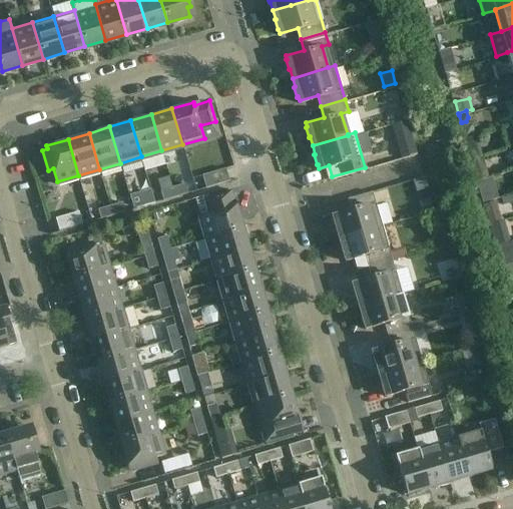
[(228,178),(225,165),(201,172),(205,185),(228,178)]
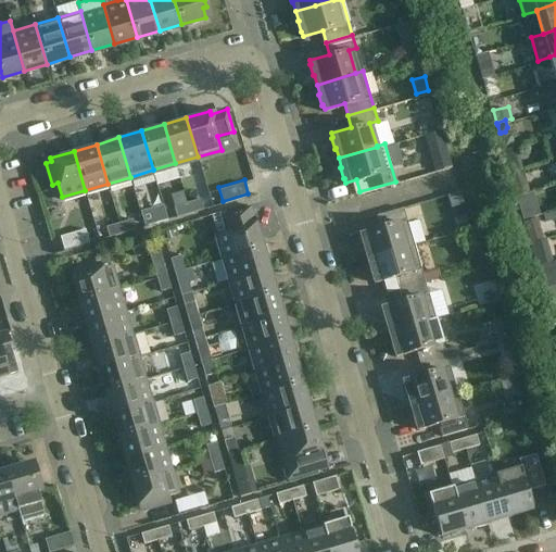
[(200,197),(187,200),(190,211),(203,207),(200,197)]
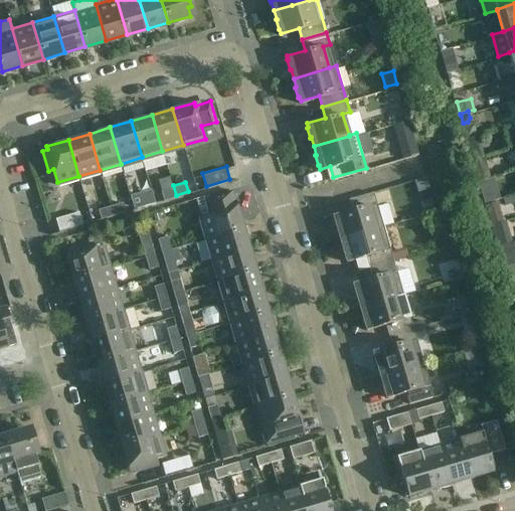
[(161,189),(163,198),(176,195),(173,185),(161,189)]
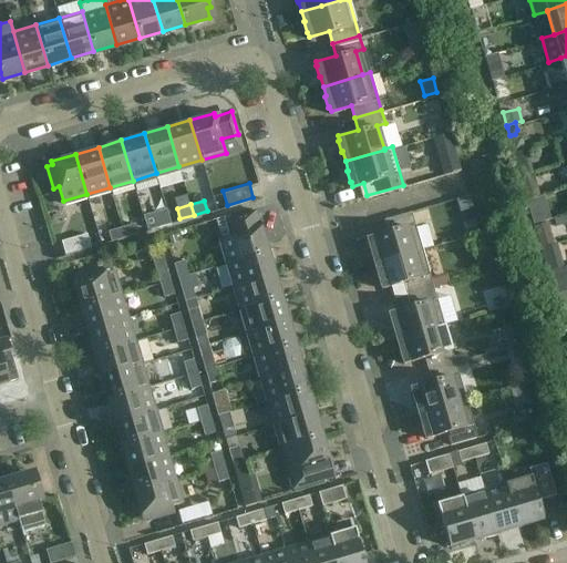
[(227,262),(267,249),(260,225),(257,226),(251,210),(229,216),(235,233),(220,237),(227,262)]
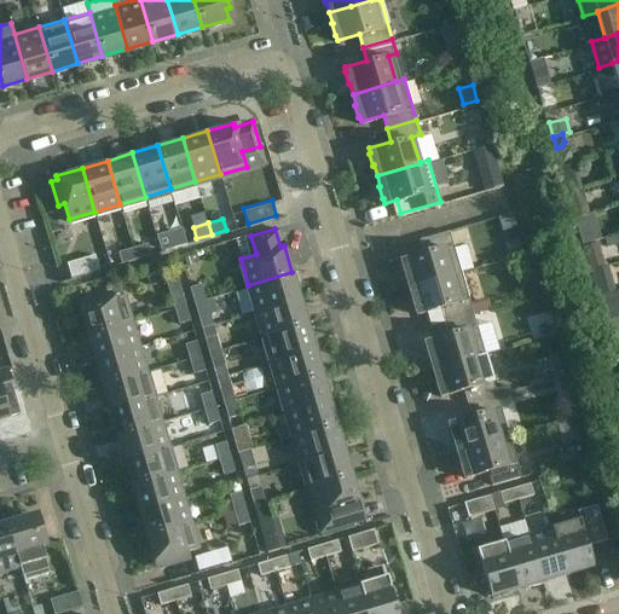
[(423,252),(401,258),(403,262),(401,262),(405,274),(406,274),(409,285),(461,270),(452,242),(449,229),(418,237),(423,252)]
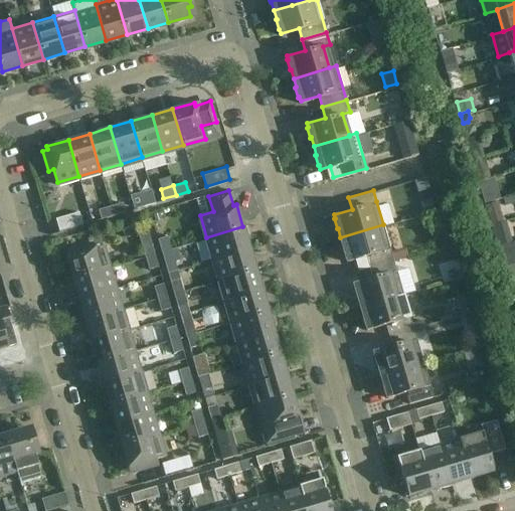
[(140,195),(142,205),(155,201),(152,191),(140,195)]
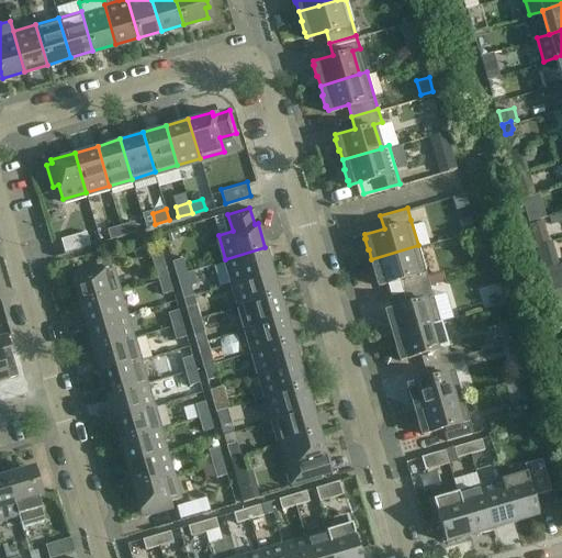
[(472,227),(469,215),(459,219),(463,231),(472,227)]
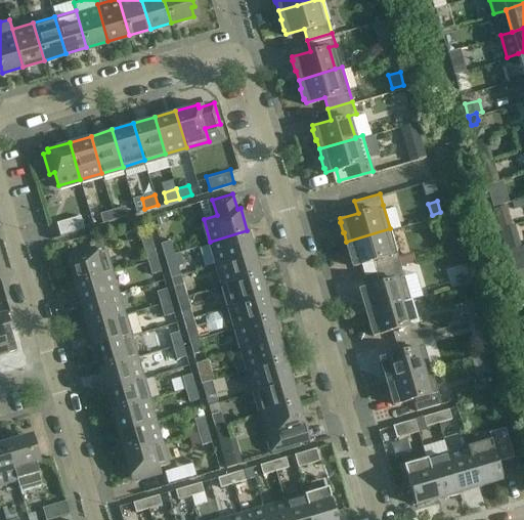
[(125,204),(113,208),(115,217),(128,214),(125,204)]
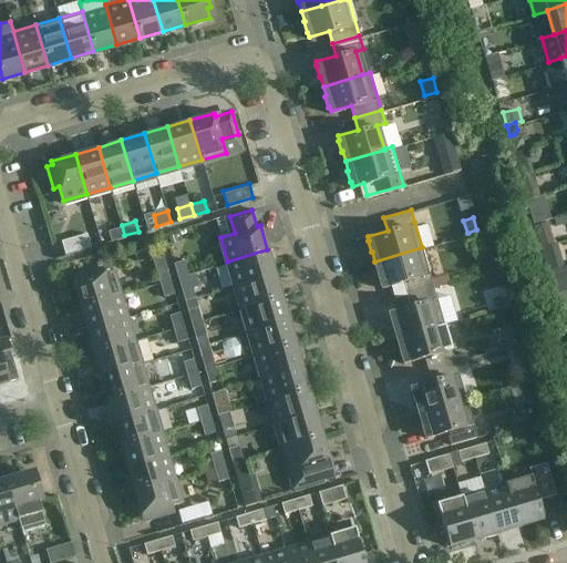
[(107,228),(111,239),(124,235),(122,225),(107,228)]
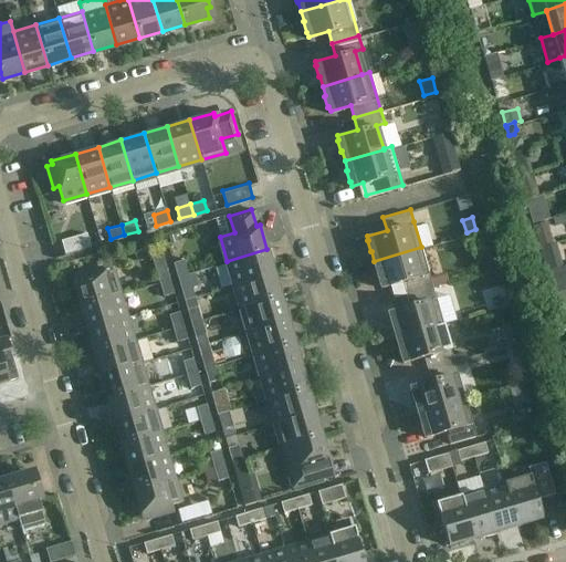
[(86,231),(61,238),(65,252),(91,245),(86,231)]
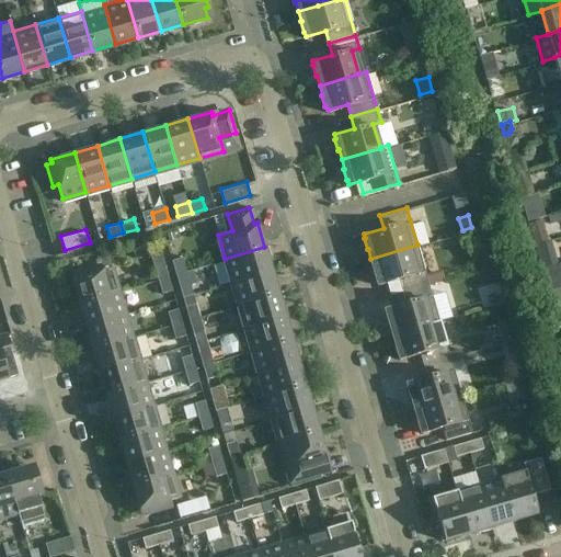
[(418,245),(370,259),(374,268),(373,269),(376,280),(377,279),(378,283),(388,281),(391,293),(402,290),(428,282),(424,270),(425,270),(418,245)]
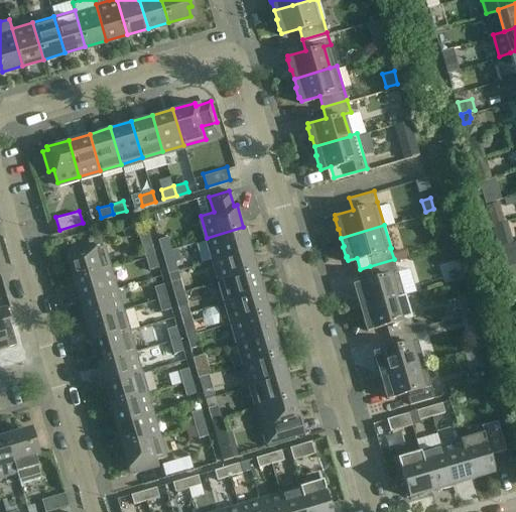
[(243,227),(207,238),(213,258),(249,248),(243,227)]
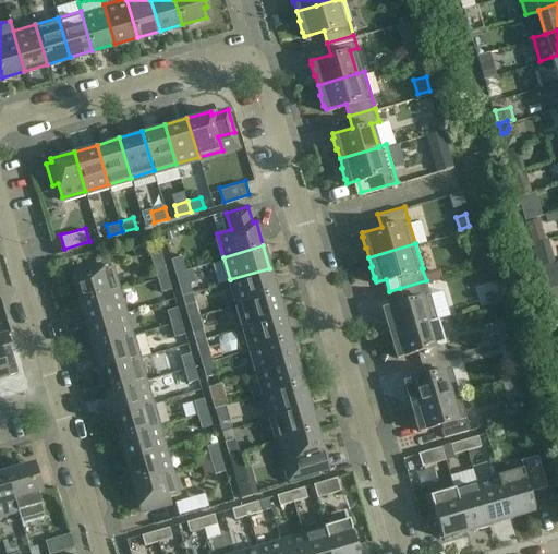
[(481,263),(490,261),(487,249),(482,250),(478,257),(481,263)]
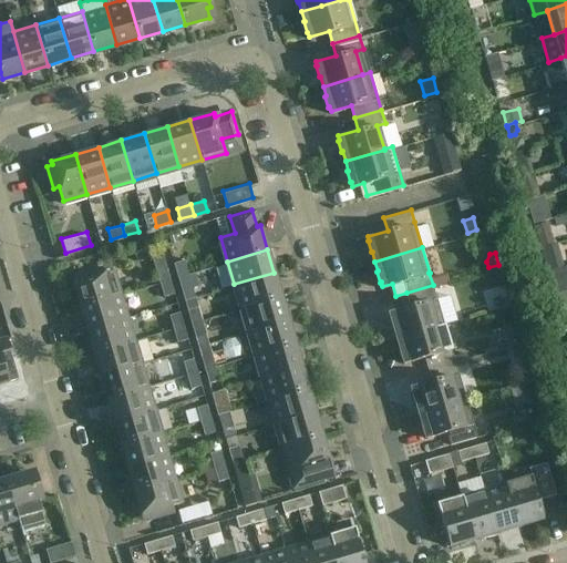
[(173,262),(177,275),(188,272),(184,258),(173,262)]
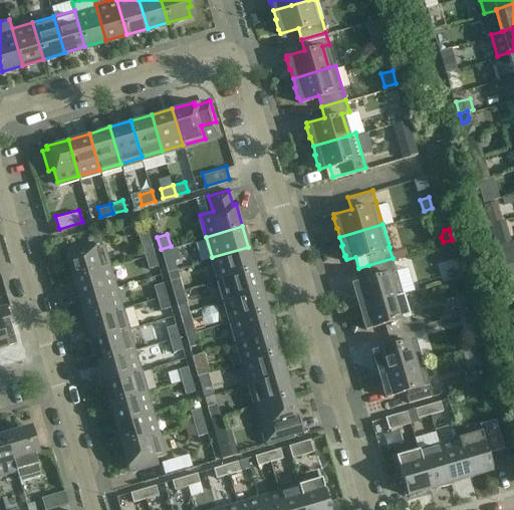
[(141,242),(145,254),(154,251),(151,239),(141,242)]
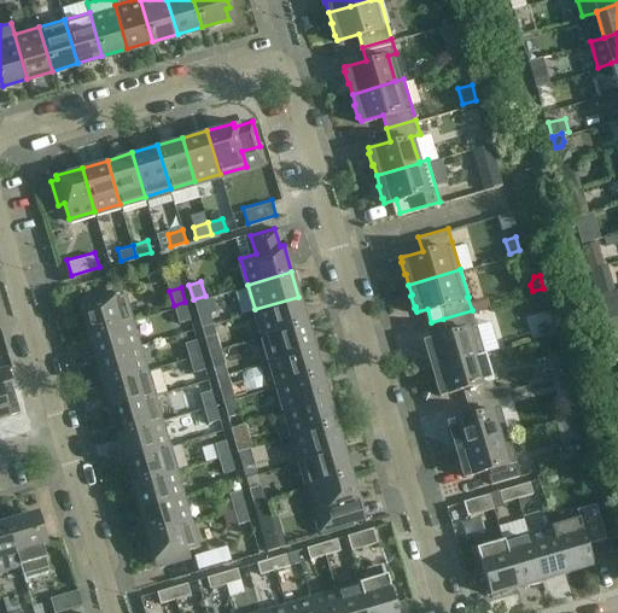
[(80,305),(87,332),(132,319),(123,292),(108,297),(106,291),(82,298),(83,304),(80,305)]
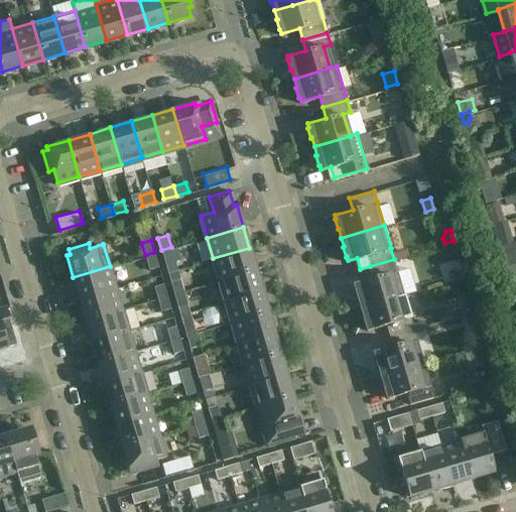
[(165,263),(174,260),(171,247),(161,250),(165,263)]
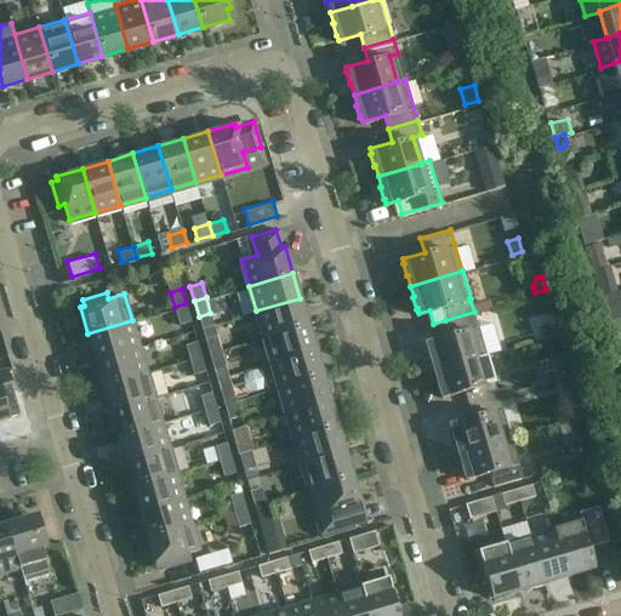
[(300,298),(256,311),(263,336),(307,323),(300,298)]
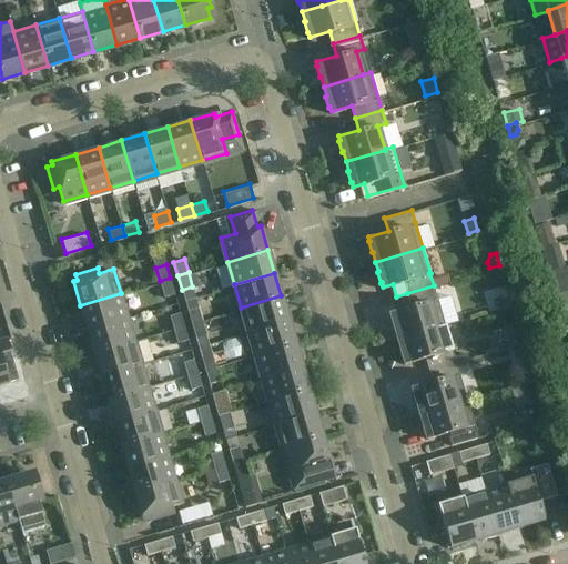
[(174,292),(170,278),(160,281),(164,295),(174,292)]
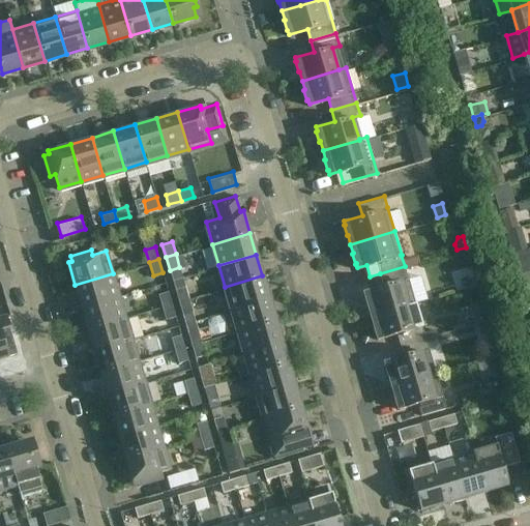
[(408,278),(405,266),(380,273),(383,285),(364,290),(365,294),(364,295),(367,305),(369,305),(371,314),(415,301),(408,278)]
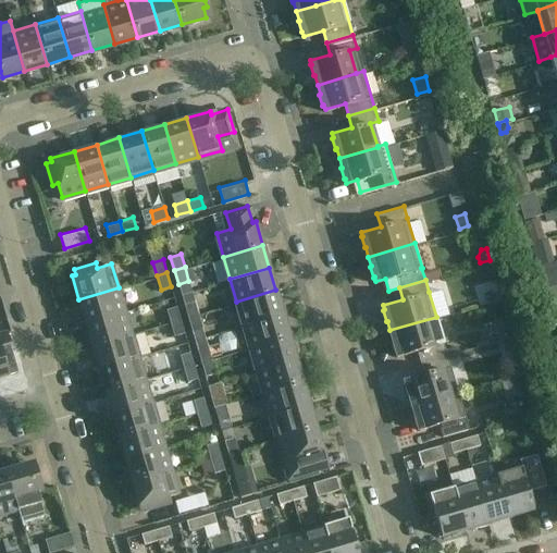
[(78,299),(86,322),(125,310),(119,287),(78,299)]
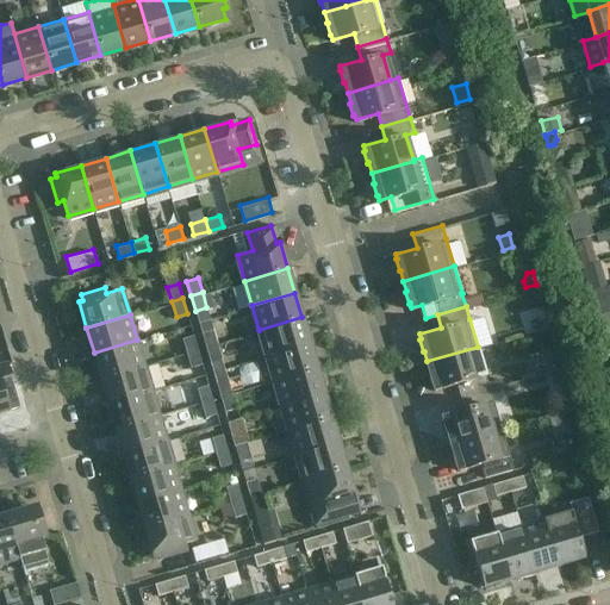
[(302,317),(259,330),(266,355),(310,342),(302,317)]
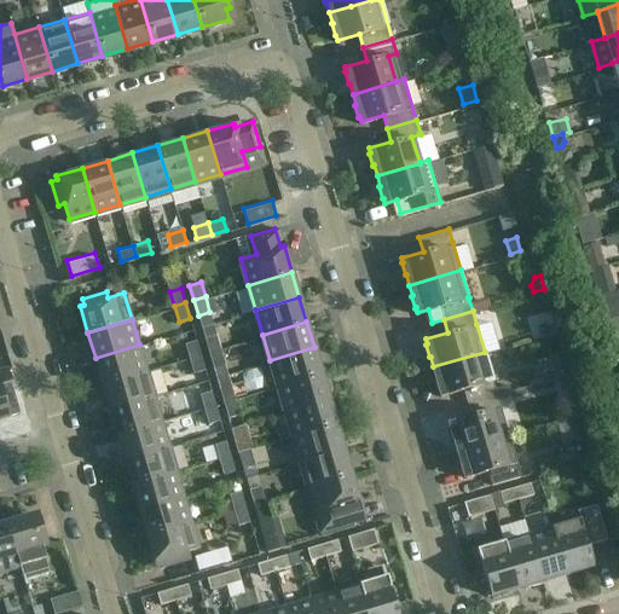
[(215,332),(204,336),(208,351),(220,347),(215,332)]
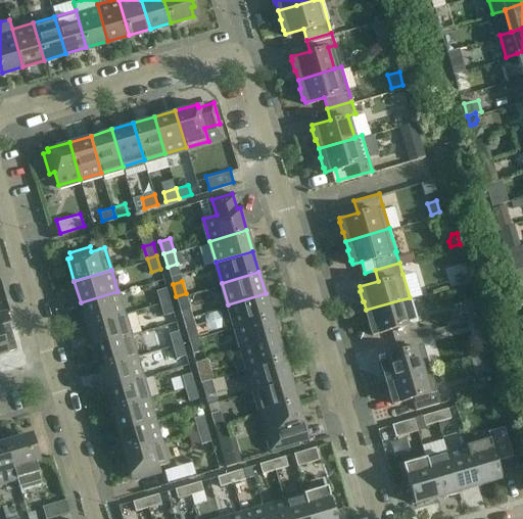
[(155,289),(159,301),(170,298),(165,286),(155,289)]
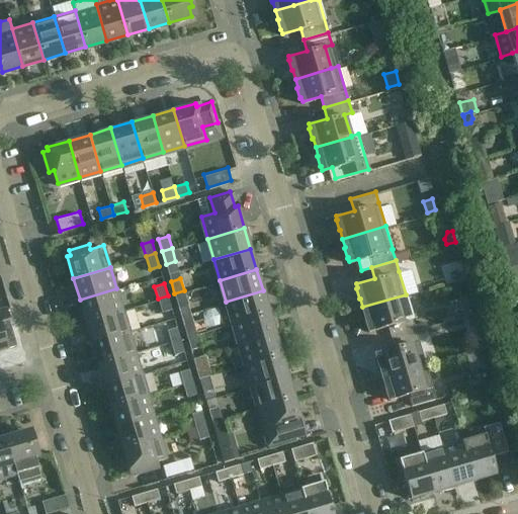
[(122,310),(116,288),(80,300),(86,320),(122,310)]
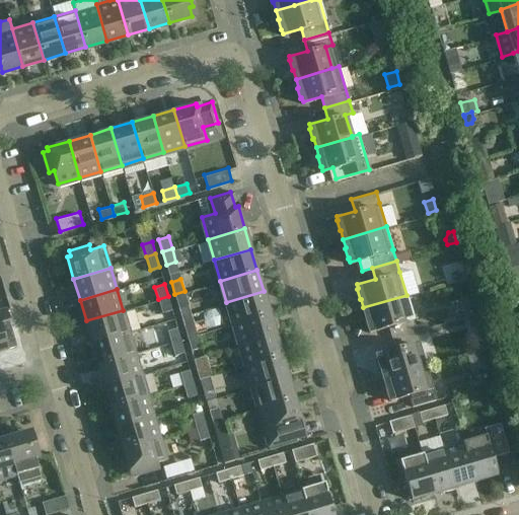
[(178,306),(189,304),(184,291),(174,294),(178,306)]
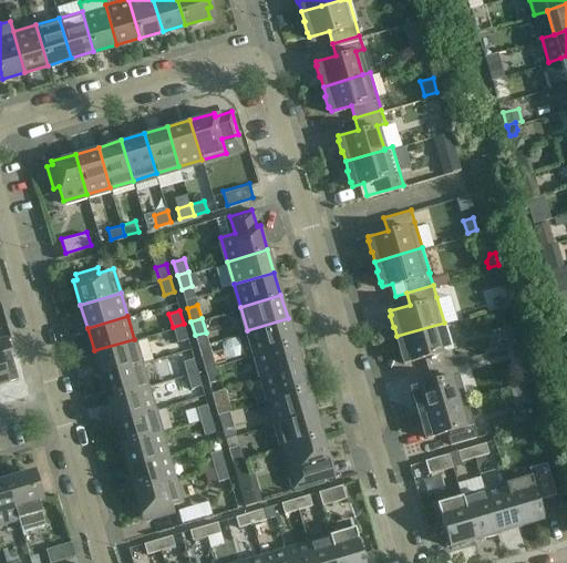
[(288,318),(247,330),(254,352),(295,341),(288,318)]
